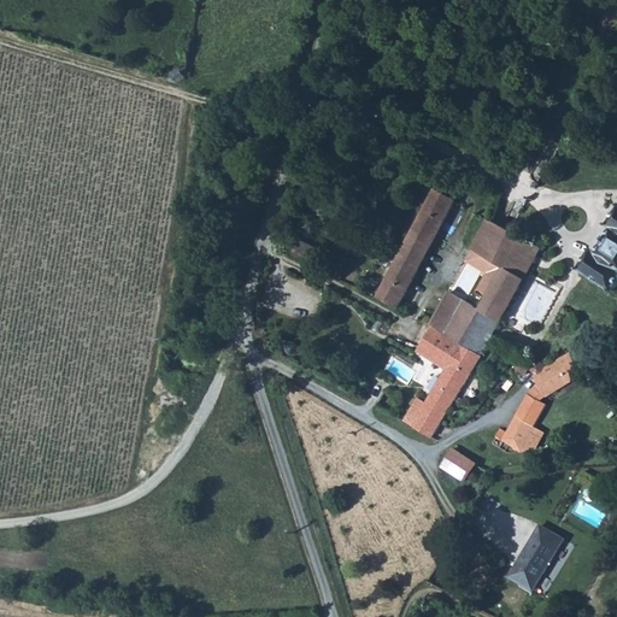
[(377,295),(395,305),(454,201),(435,191),(377,295)]
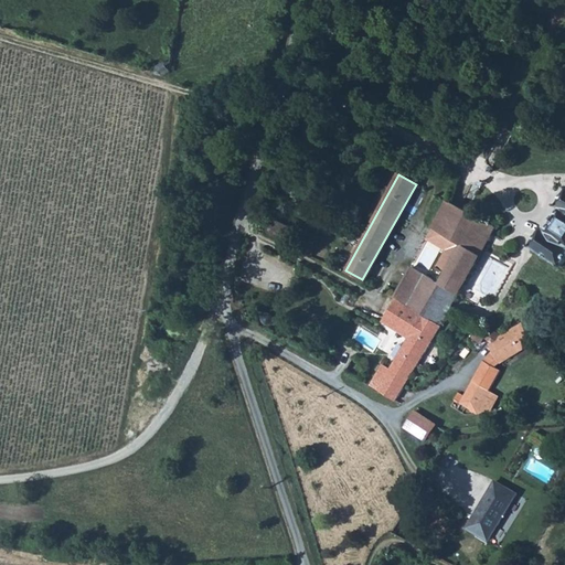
[(563,267),(564,263),(564,194),(558,205),(562,209),(548,230),(544,226),(532,246),(563,267)]
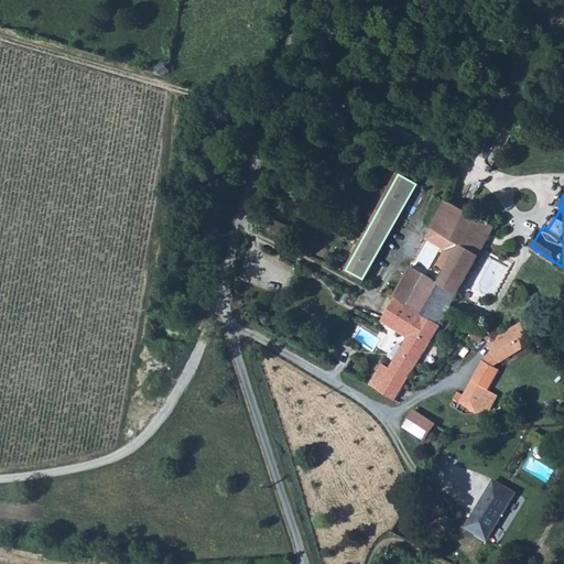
[(445,273),(463,283),(494,227),(465,210),(457,207),(446,201),(430,228),(461,246),(455,255),(445,273)]
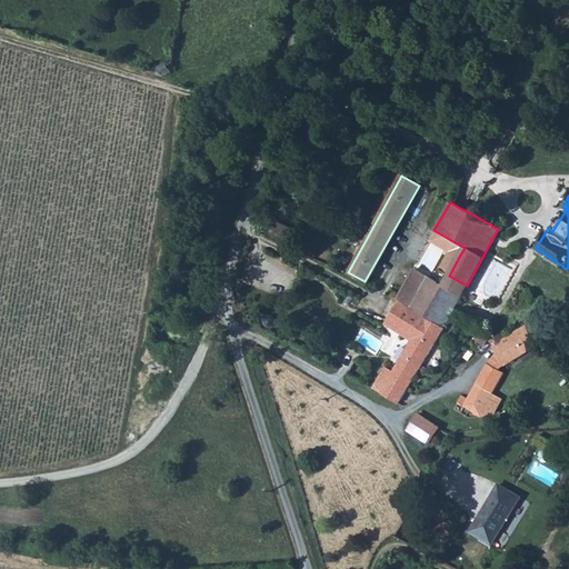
[(433,230),(429,240),(448,250),(459,257),(465,248),(433,230)]
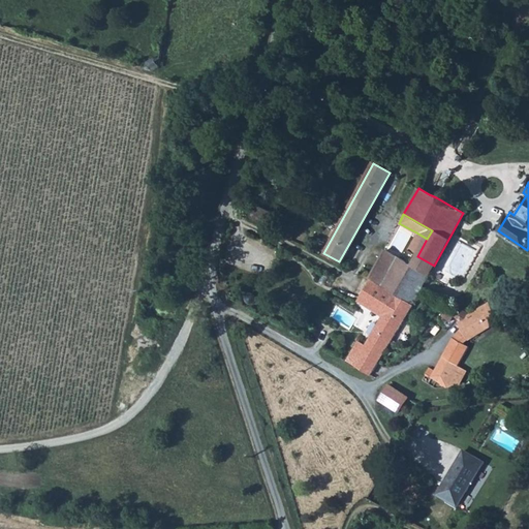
[(416,232),(407,250),(417,256),(427,239),(416,232)]
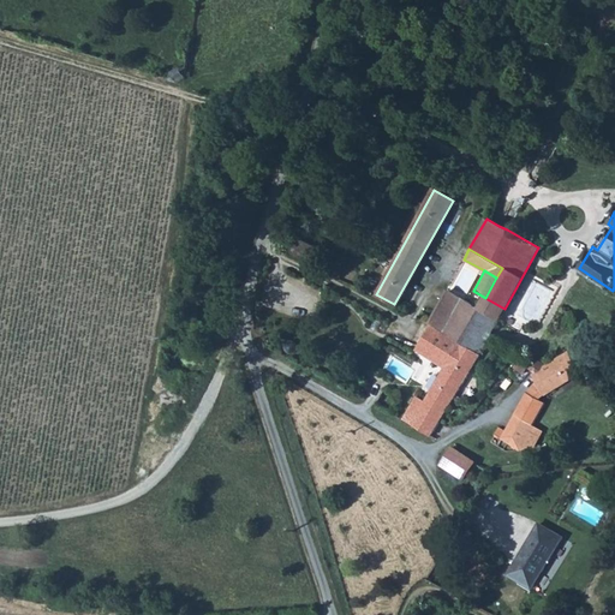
[(447,291),(429,323),(441,332),(459,297),(447,291)]
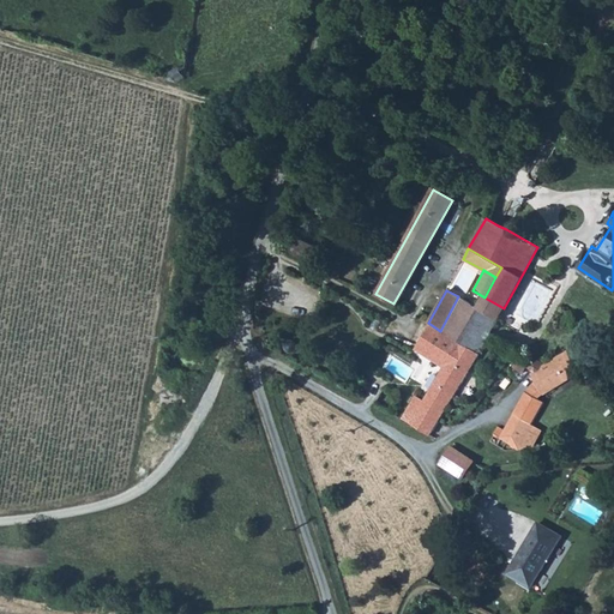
[(473,290),(467,301),(479,307),(485,298),(473,290)]
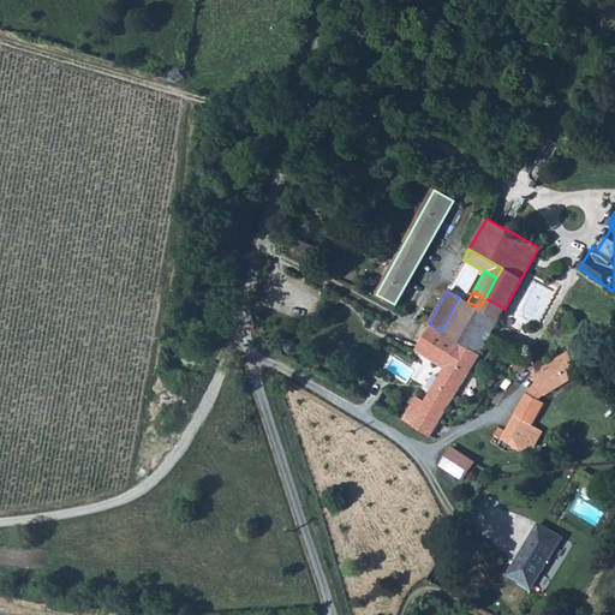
[(460,342),(479,308),(467,302),(459,297),(441,332),(460,342)]
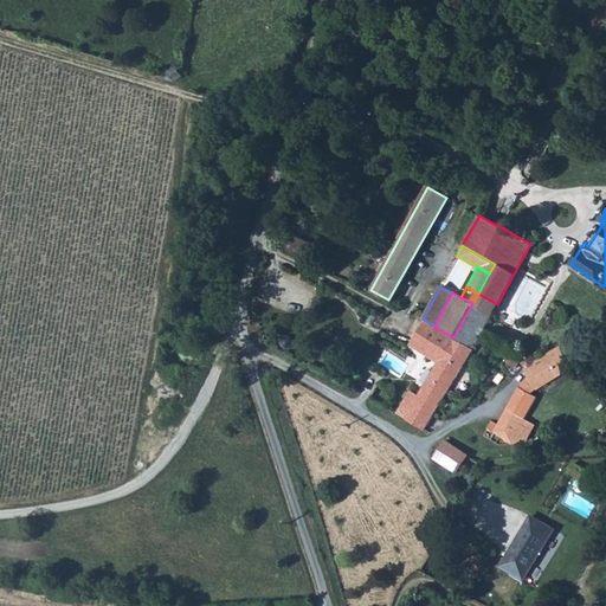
[(491,314),(497,304),(478,294),(472,303),(491,314)]
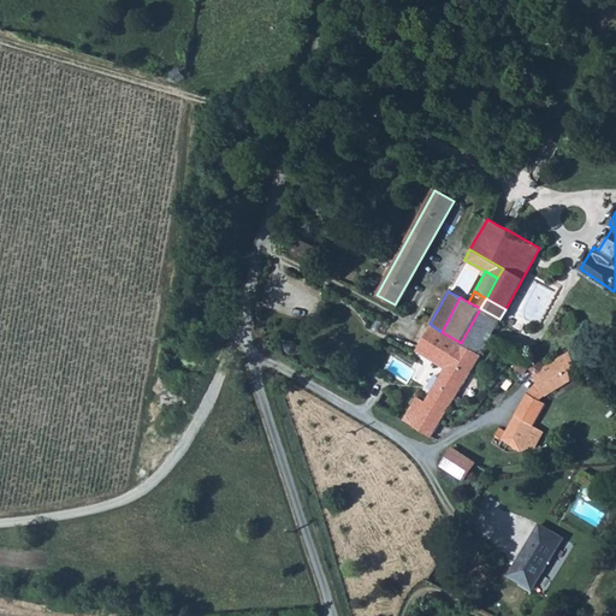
[(489,341),(499,319),(480,308),(461,343),(481,354),(489,341)]
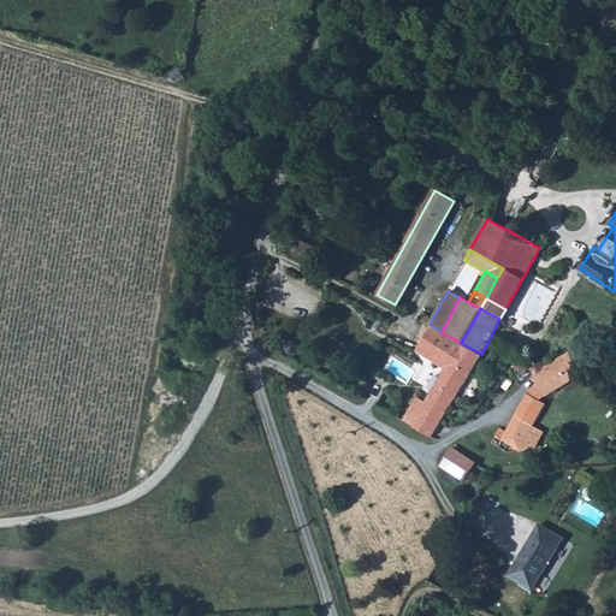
[(454,355),(461,343),(442,332),(430,324),(422,337),(454,355)]
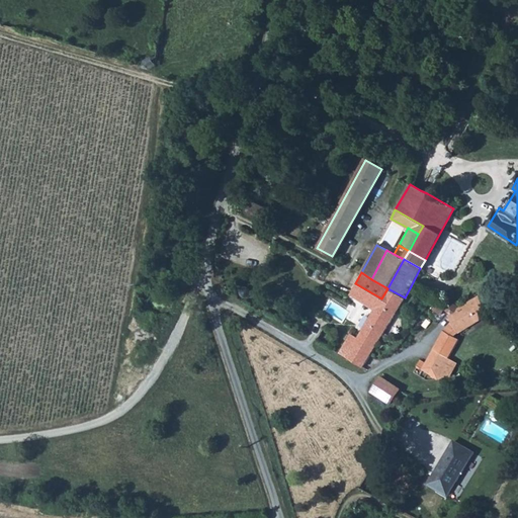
[(349,359),(362,366),(405,297),(387,288),(381,298),(358,339),(351,335),(347,343),(355,348),(349,359)]
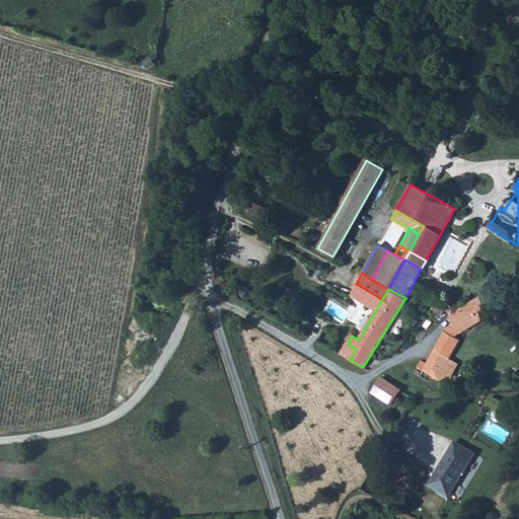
[(478,297),(463,306),(473,323),(489,314),(478,297)]
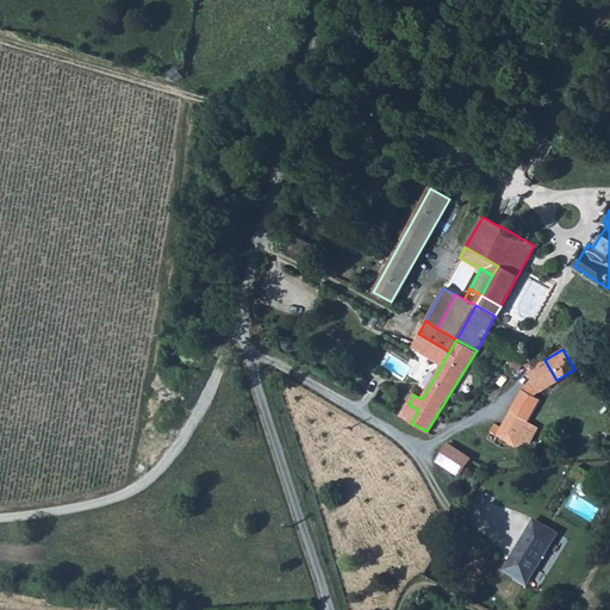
[(516,359),(511,366),(522,373),(527,365),(516,359)]
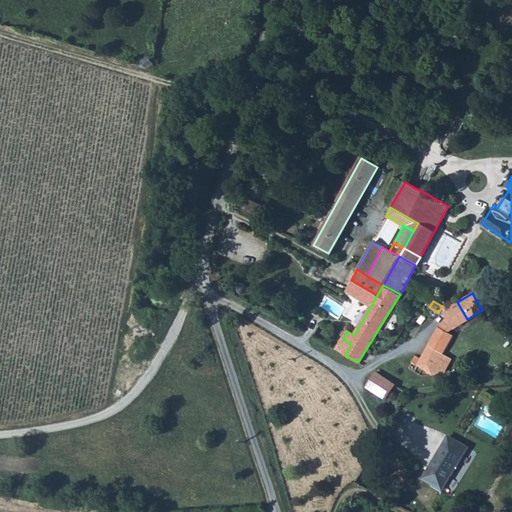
[(446,331),(467,319),(457,302),(445,309),(443,310),(445,316),(440,322),(431,336),(424,350),(430,353),(439,358),(451,337),(446,331)]
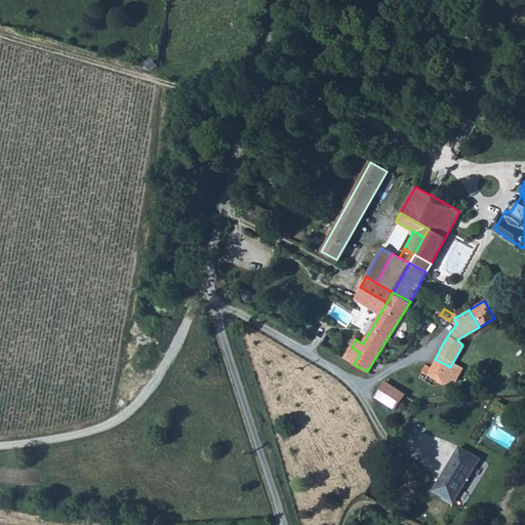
[(350,370),(363,378),(367,371),(354,364),(350,370)]
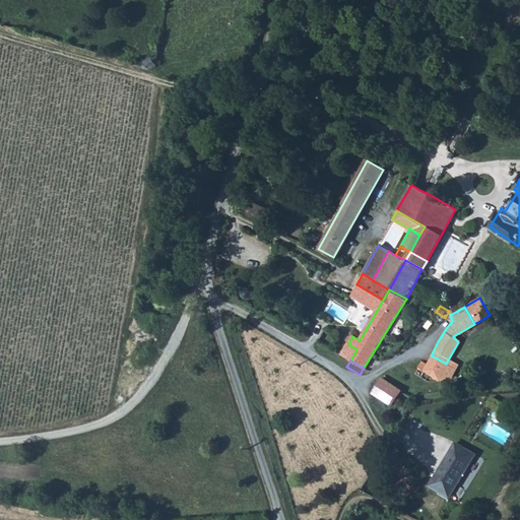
[(439,380),(450,378),(445,368),(441,372),(431,367),(420,361),(416,367),(439,380)]
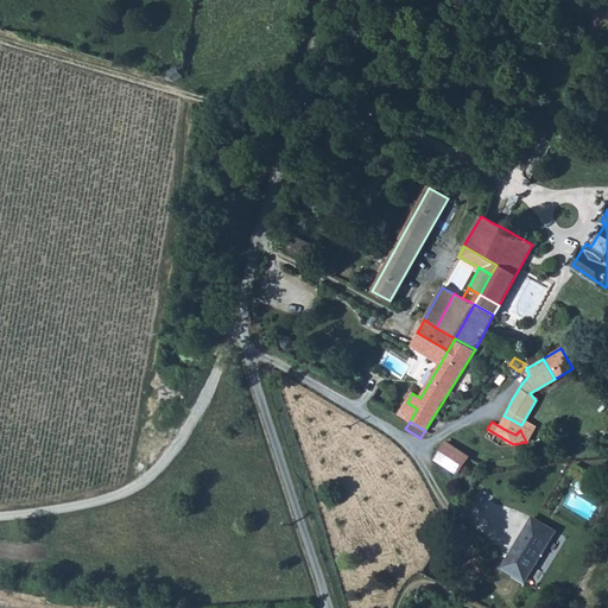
[(445,442),(435,458),(460,472),(470,455),(445,442)]
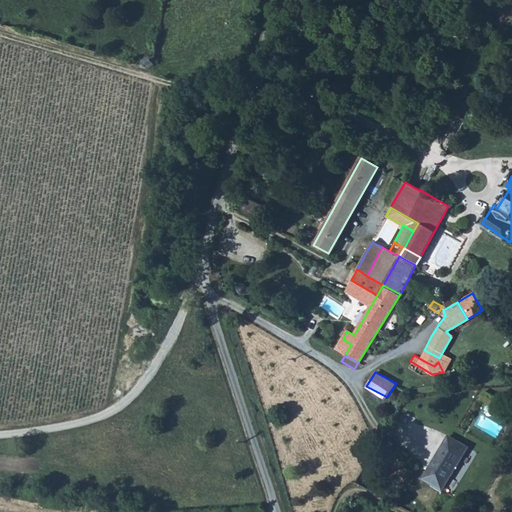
[(492,404),(497,397),(485,390),(481,398),(492,404)]
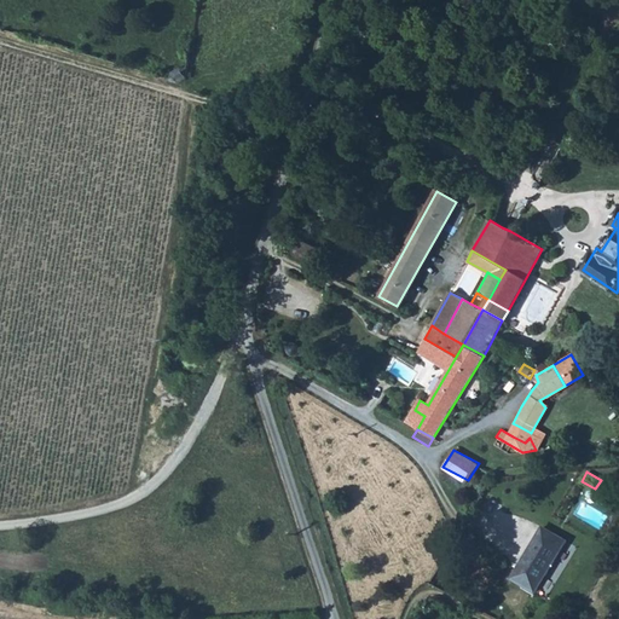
[(566,541),(544,527),(514,578),(537,591),(566,541)]
